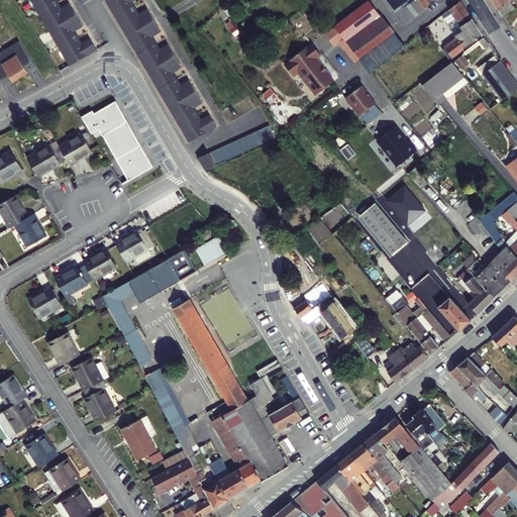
[(31,0),(38,11),(56,2),(54,0),(31,0)]
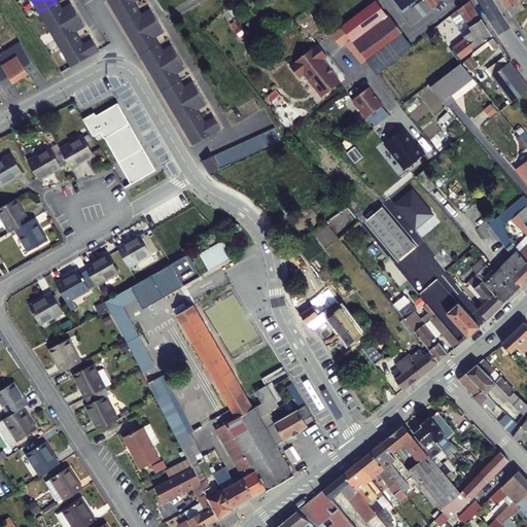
[(108,0),(118,18),(136,8),(132,1),(133,0),(134,0),(135,1),(135,0),(108,0)]
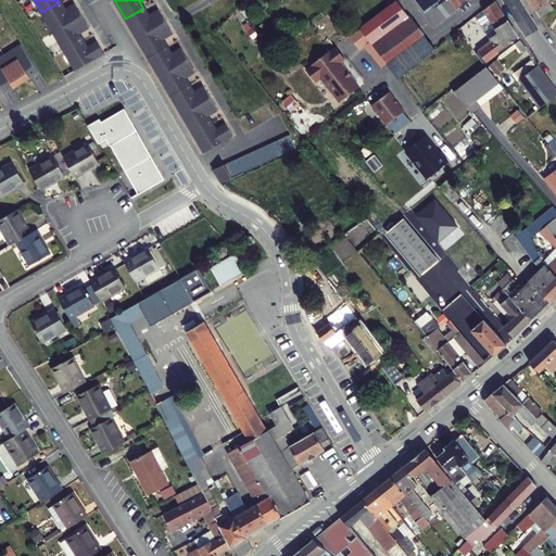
[(415,0),(425,11),(439,0),(415,0)]
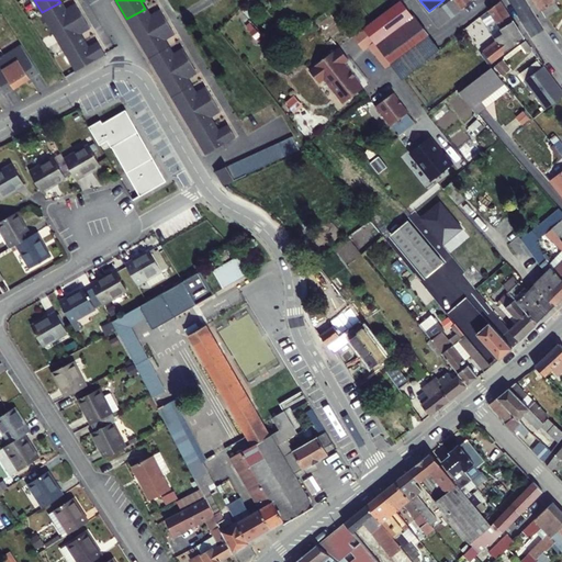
[(524,37),(501,0),(489,10),(504,32),(496,37),(498,42),(482,54),(485,58),(487,56),(492,63),(524,37)]
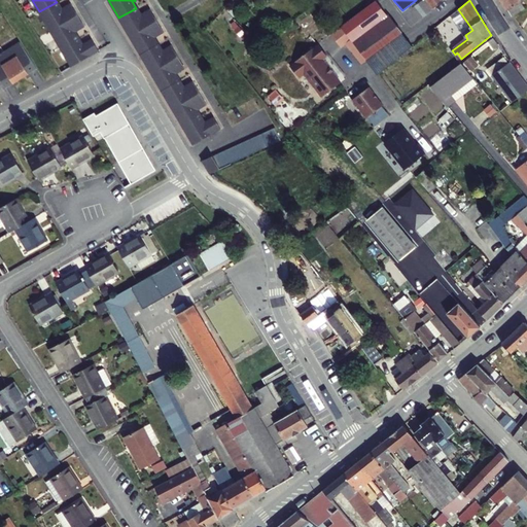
[(502,0),(507,8),(521,1),(520,0),(502,0)]
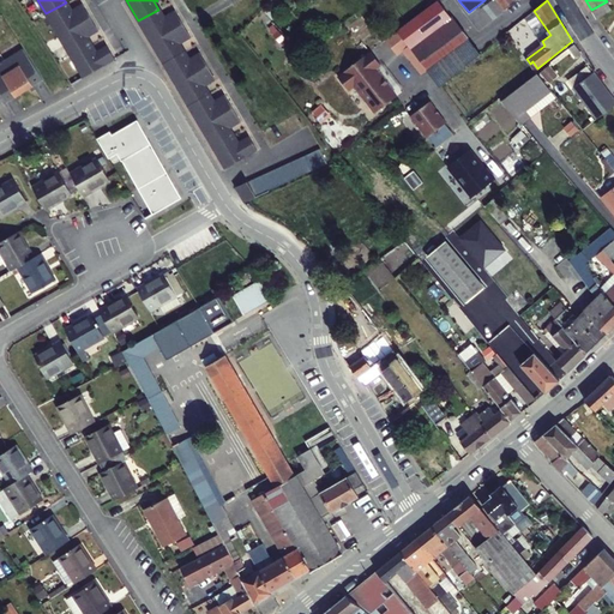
[(450,18),(438,1),(398,32),(381,44),(393,60),(398,56),(416,79),(422,76),(470,38),(452,16),(450,18)]
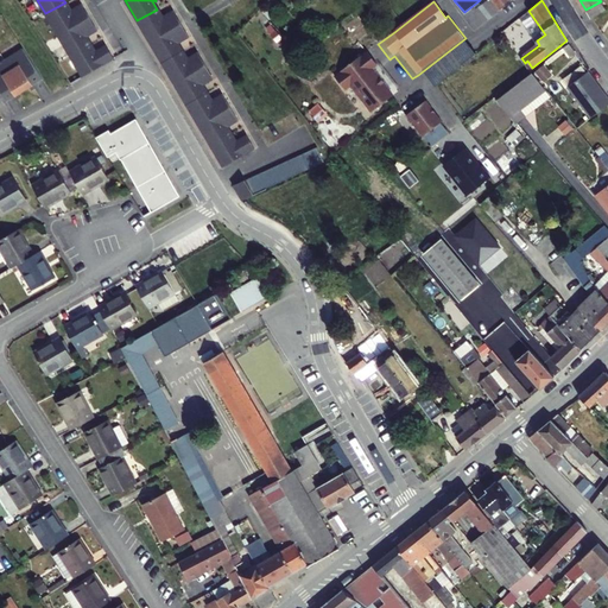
[(601,1),(586,10),(591,18),(606,10),(601,1)]
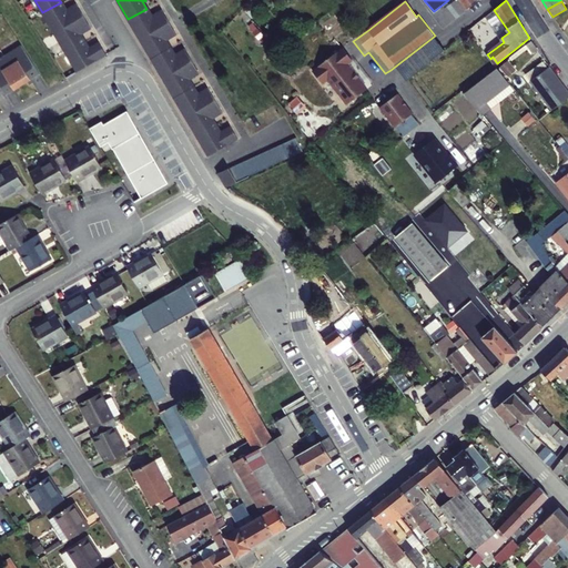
[(61,2),(42,12),(54,32),(83,14),(77,2),(67,7),(68,9),(66,10),(61,2)]
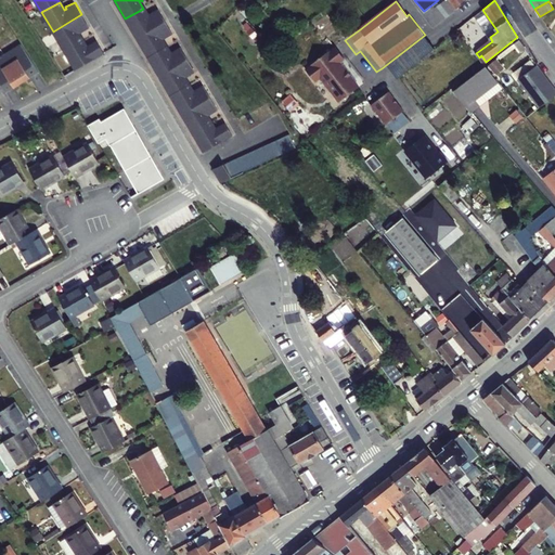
[(143,9),(125,18),(136,38),(165,21),(158,9),(150,14),(150,15),(147,16),(143,9)]
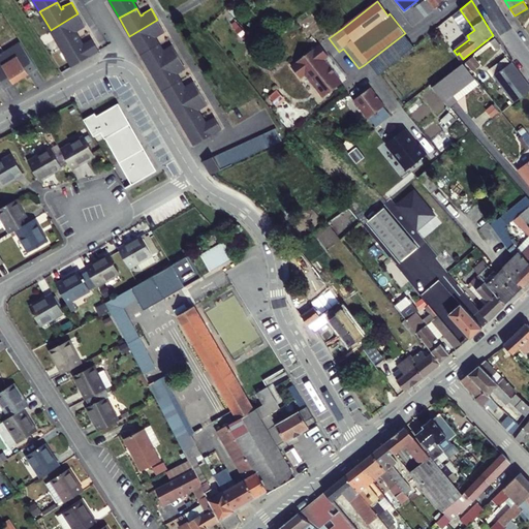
[(51,30),(61,48),(78,37),(73,30),(75,29),(76,30),(85,25),(78,13),(51,30)]
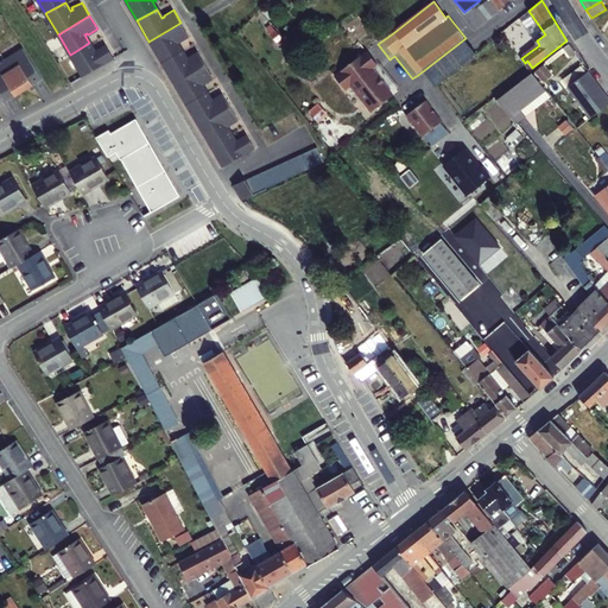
[(149,42),(162,63),(181,51),(176,43),(178,40),(179,43),(189,37),(181,23),(149,42)]
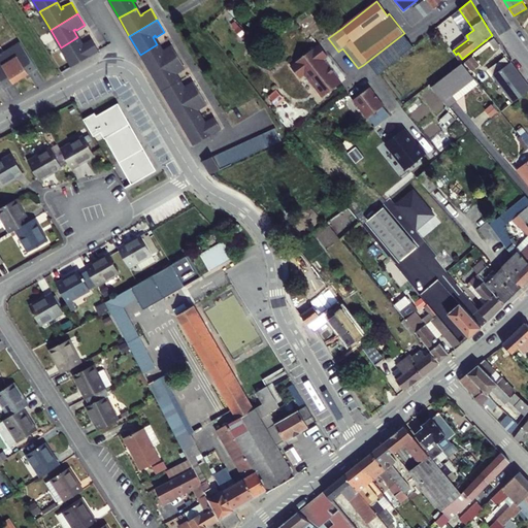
[(404,33),(363,65),(373,78),(378,74),(380,73),(414,45),(404,33)]
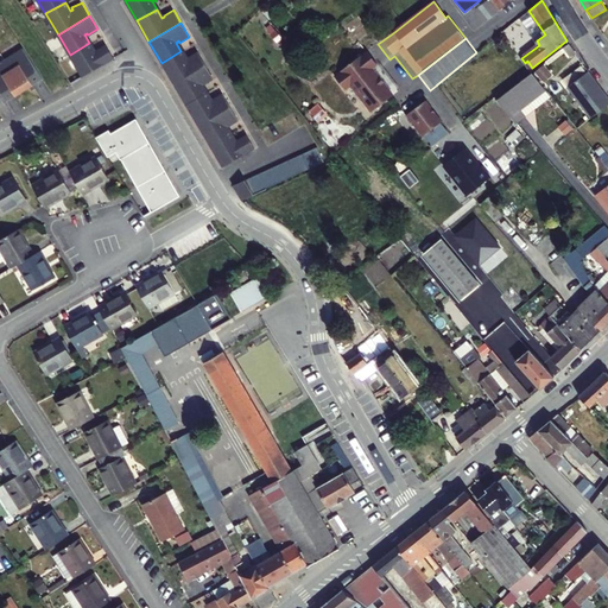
[(89,43),(70,55),(82,76),(114,57),(106,43),(96,49),(97,50),(94,52),(89,43)]
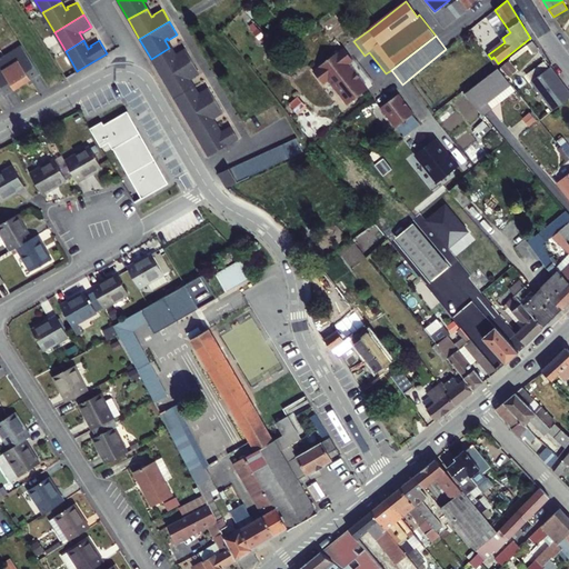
[(532,40),(527,43),(533,52),(539,49),(538,47),(532,40)]
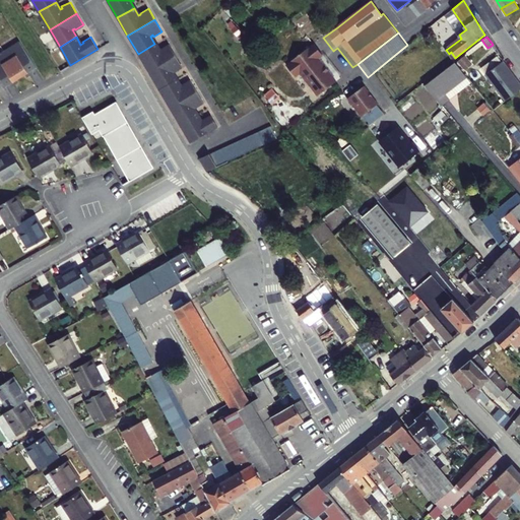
[(4,51),(18,73),(25,68),(27,72),(36,67),(19,41),(4,51)]
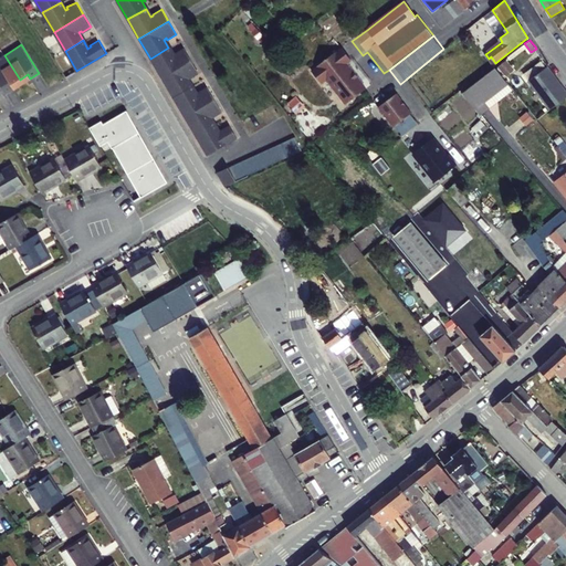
[(168,48),(150,59),(161,77),(191,60),(184,46),(175,52),(176,53),(173,55),(168,48)]
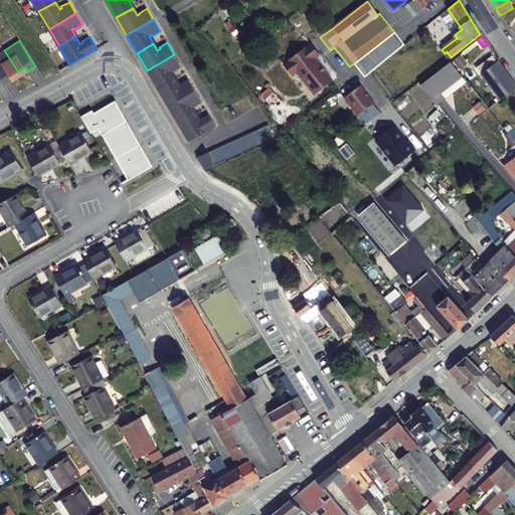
[(312,43),(307,46),(289,59),(289,60),(285,63),(293,74),(298,71),(307,83),(306,84),(314,94),(314,93),(315,94),(333,79),(315,57),(320,53),(312,43)]
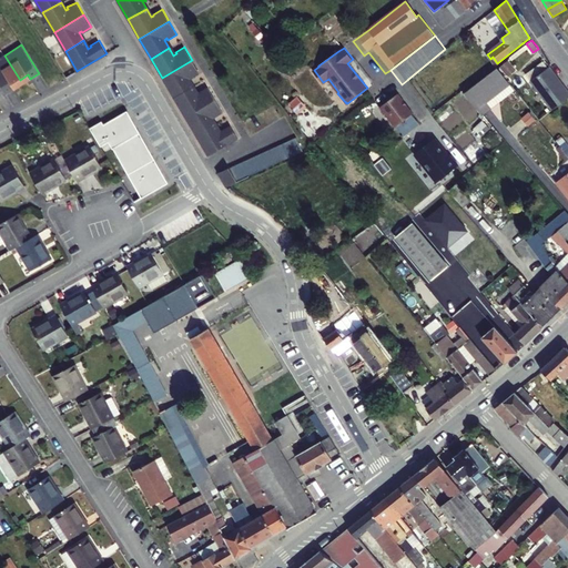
[(12,84),(20,80),(4,56),(0,57),(0,84),(2,90),(6,94),(14,89),(12,84)]
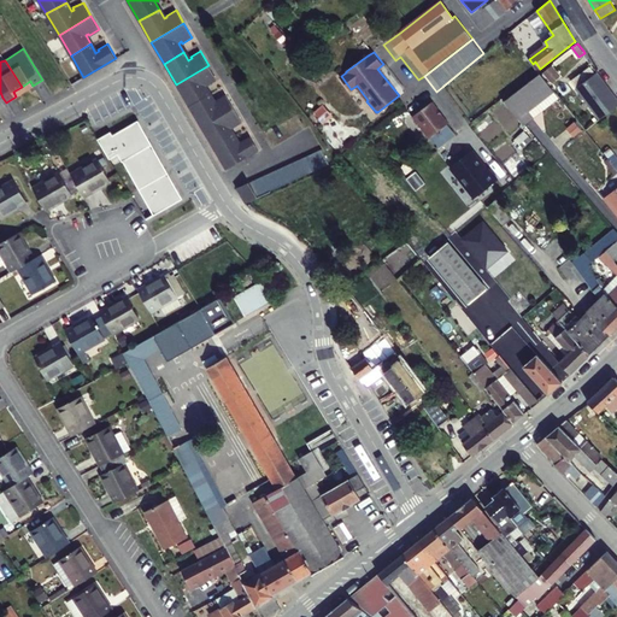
[(176,84),(188,105),(209,94),(203,84),(206,83),(207,86),(217,80),(209,65),(176,84)]
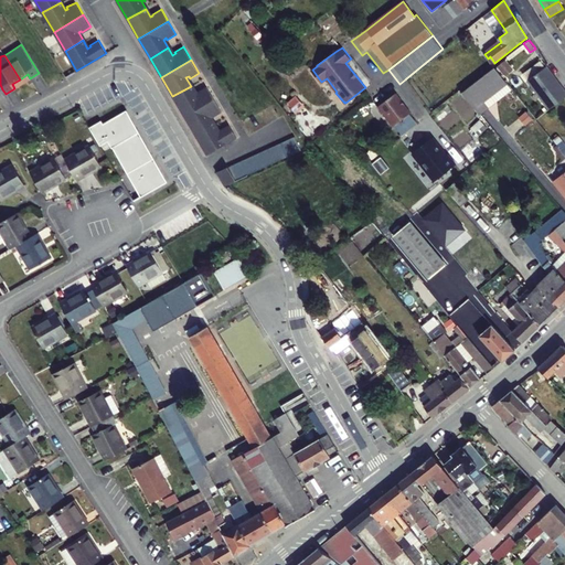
[(564,95),(564,89),(547,65),(528,80),(548,108),(564,95)]
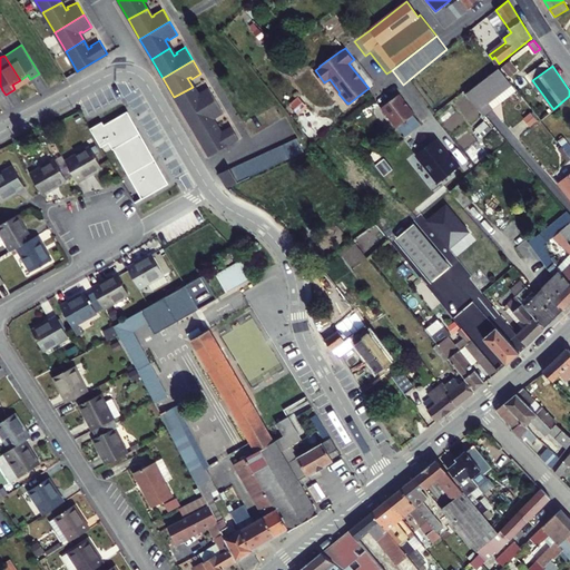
[(511,84),(499,68),(465,94),(483,114),(491,108),(487,102),(511,84)]
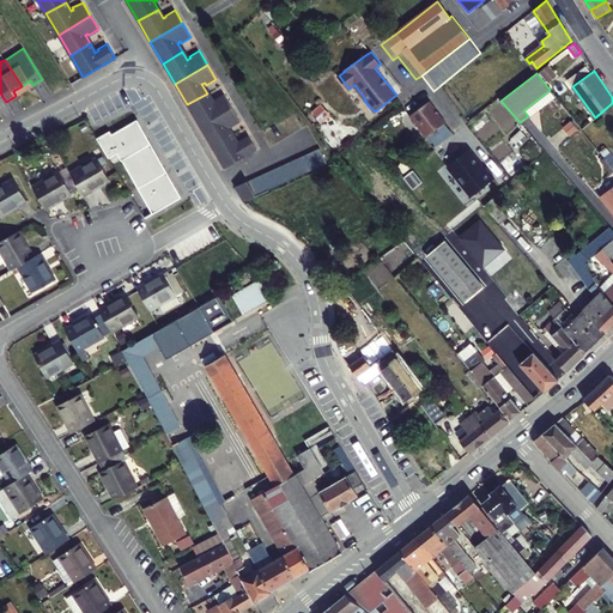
[(207,93),(187,104),(199,126),(231,107),(223,92),(213,98),(214,101),(212,102),(207,93)]
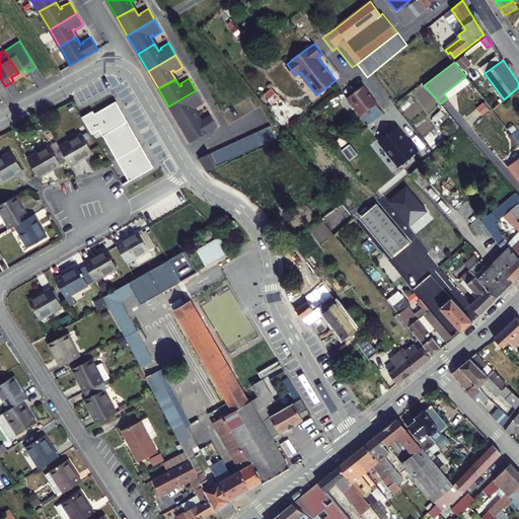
[(351,105),(359,116),(367,109),(369,110),(370,107),(375,103),(367,92),(368,91),(363,85),(347,97),(352,104),(351,105)]
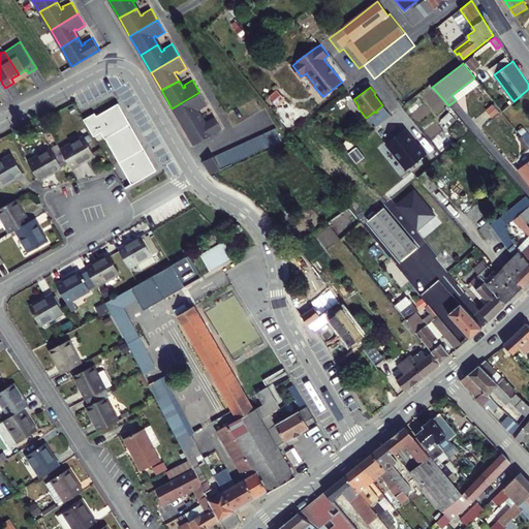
[(172,109),(183,126),(199,116),(195,109),(197,107),(198,109),(207,103),(199,92),(172,109)]
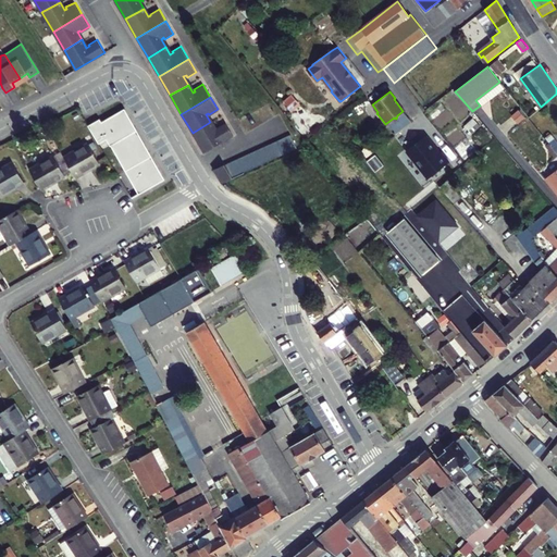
[(98,116),(86,123),(97,140),(102,137),(108,146),(109,145),(133,132),(135,130),(131,121),(128,123),(125,115),(127,114),(123,108),(100,120),(98,116)]
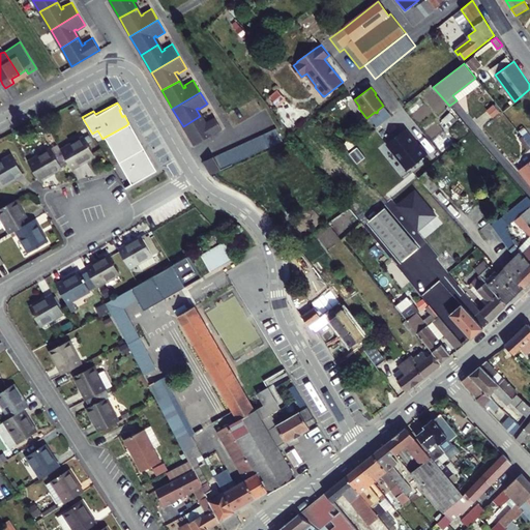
[(200,116),(183,126),(194,145),(222,128),(214,116),(206,121),(207,122),(204,124),(200,116)]
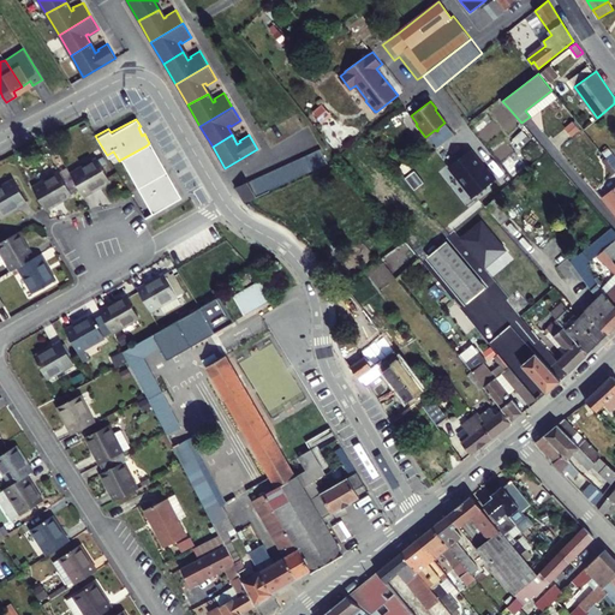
[(159,163),(161,162),(149,143),(147,145),(159,163)]
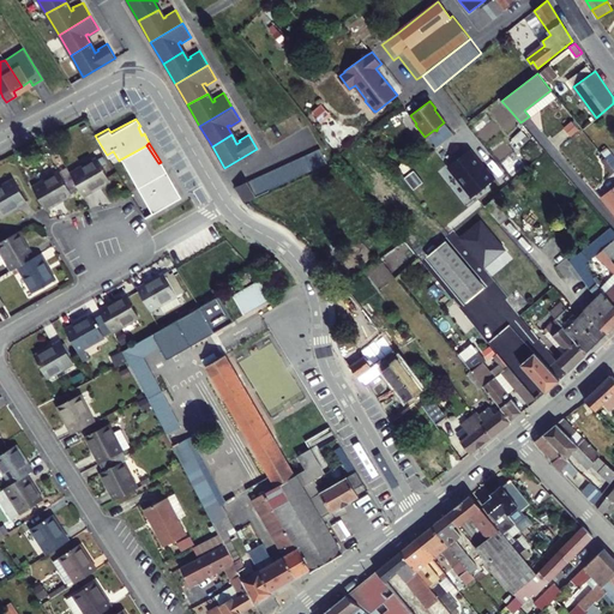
[(137,188),(160,175),(166,172),(161,162),(158,163),(146,145),(120,160),(137,188)]
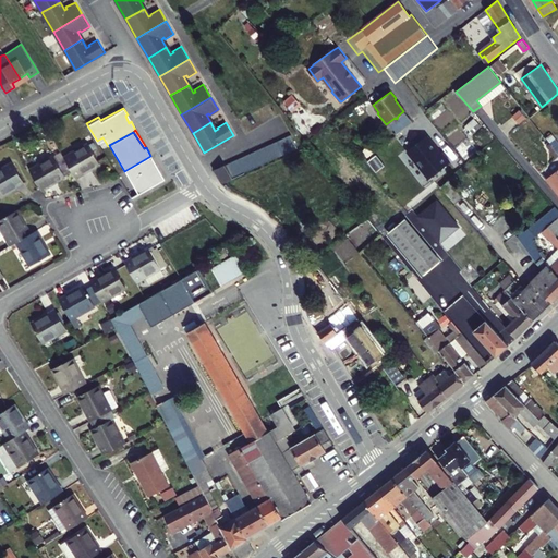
[(214,169),(221,183),(298,148),(291,135),(214,169)]
